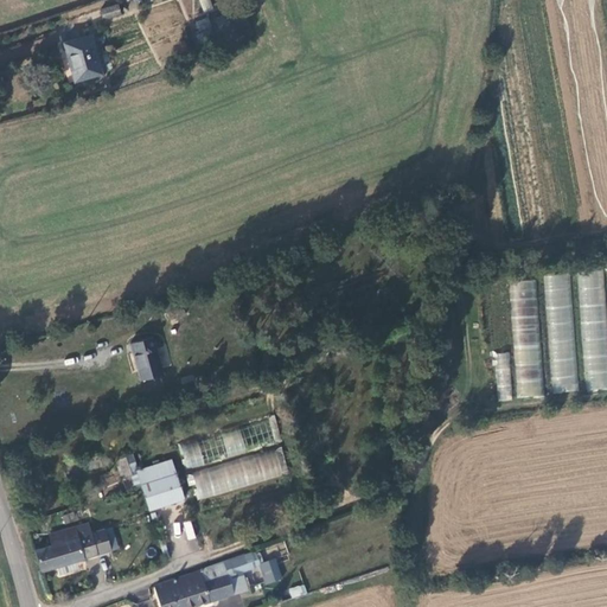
[(210,0),(199,0),(203,12),(213,8),(210,0)]
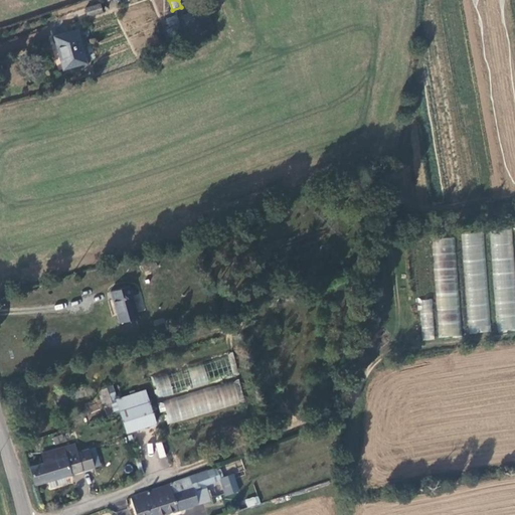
[(87,15),(103,10),(101,3),(84,7),(87,15)]
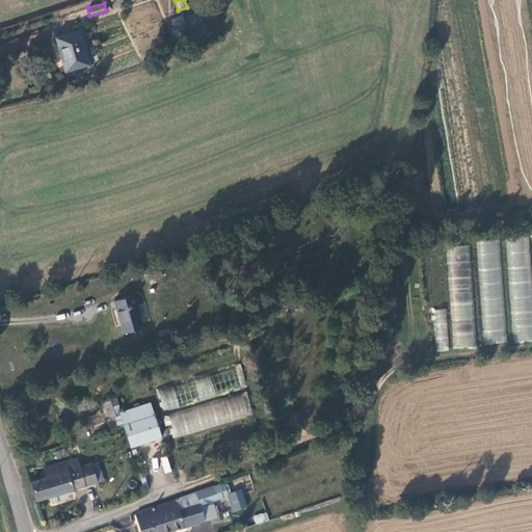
[(183,14),(170,19),(175,29),(202,19),(198,11),(184,18),(183,14)]
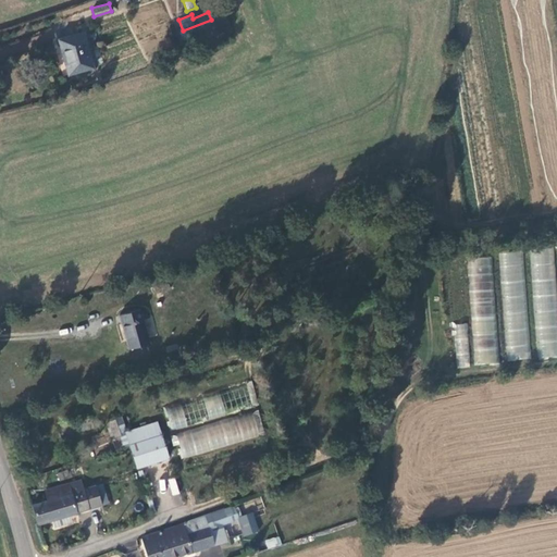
[(58,38),(69,74),(96,65),(85,29),(58,38)]
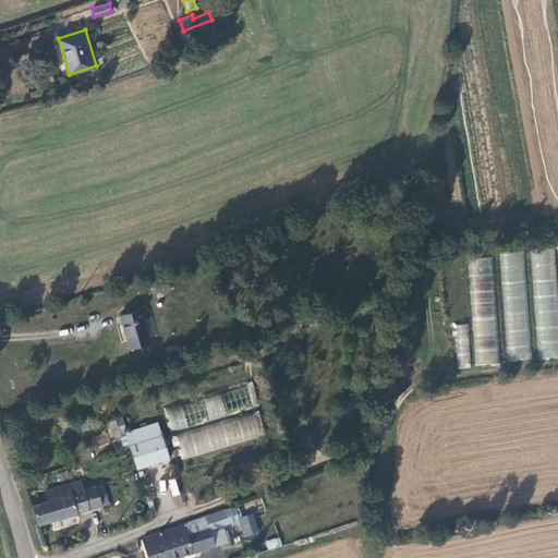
[(557,290),(554,249),(531,251),(542,361),(557,359),(557,290)]
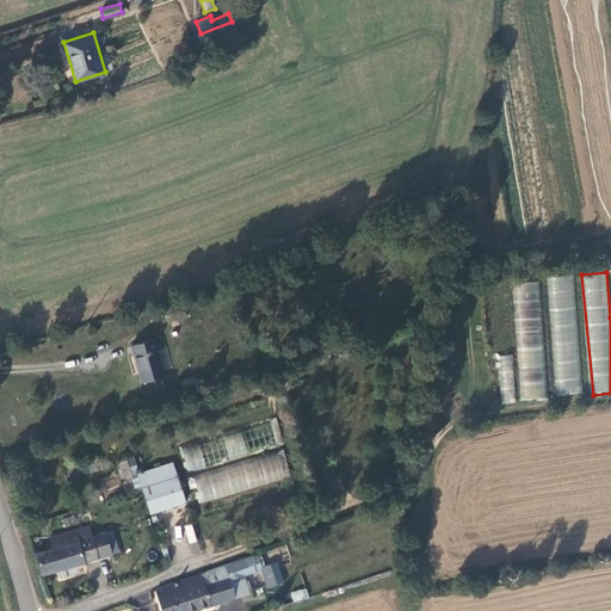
[(573,277),(549,279),(560,399),(585,396),(573,277)]
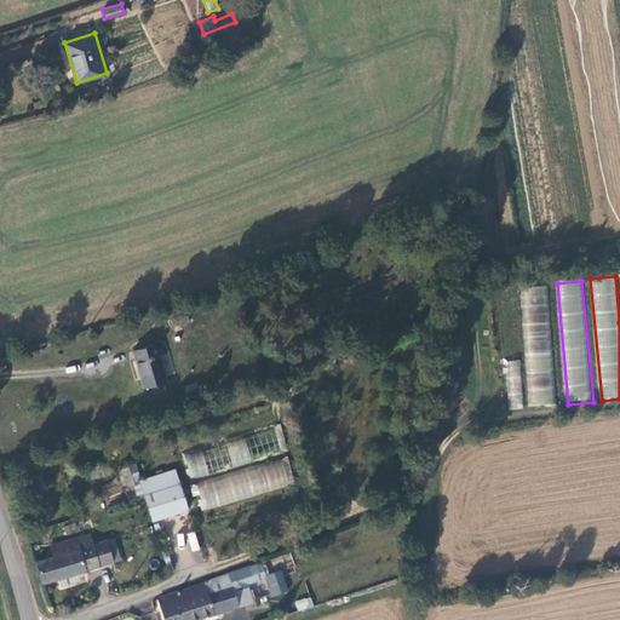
[(549,286),(522,288),(529,408),(557,406),(549,286)]
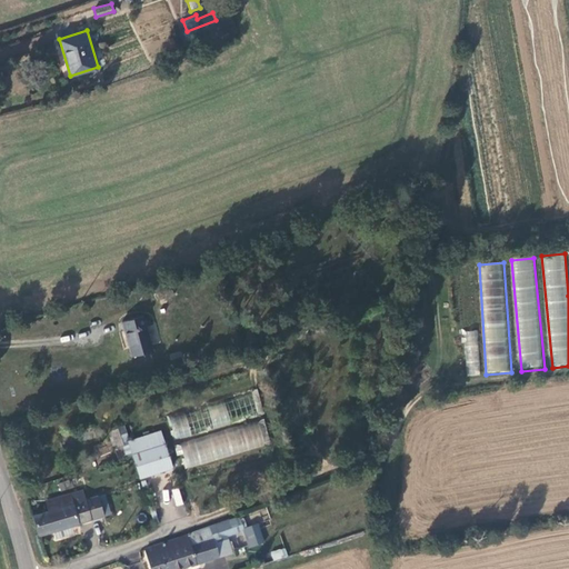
[(169,280),(153,285),(158,300),(173,296),(169,280)]
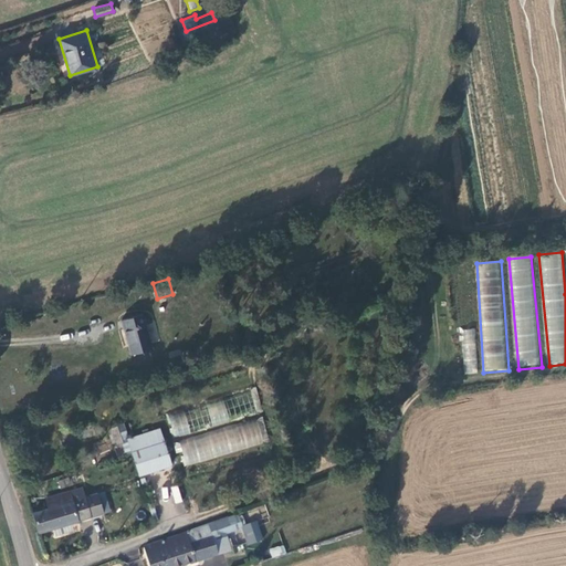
[(121,321),(130,355),(153,348),(143,314),(121,321)]
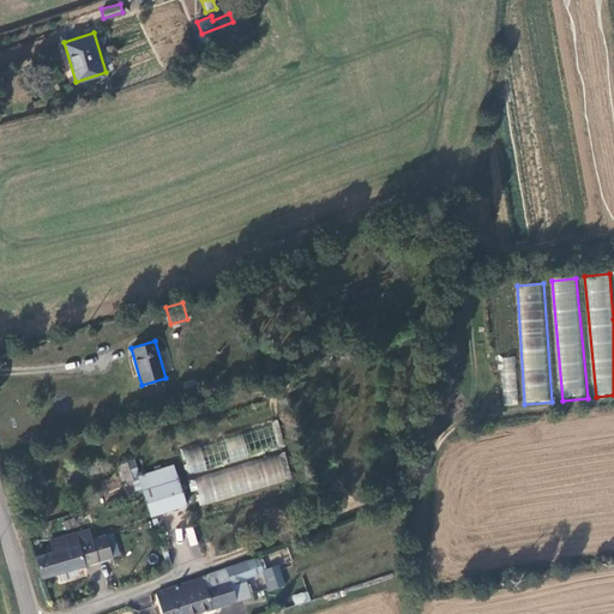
[(513,357),(501,359),(505,408),(517,407),(513,357)]
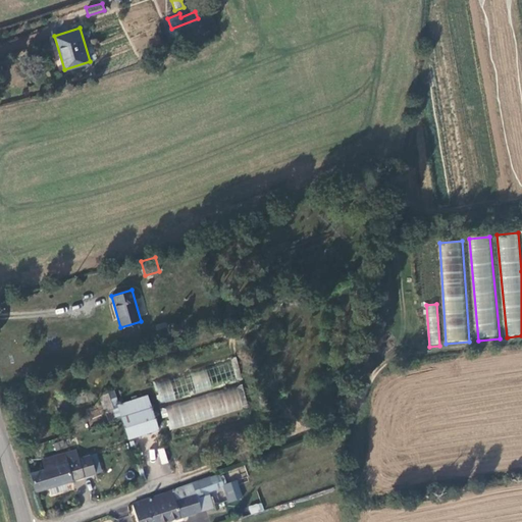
[(229,359),(153,381),(160,404),(236,381),(229,359)]
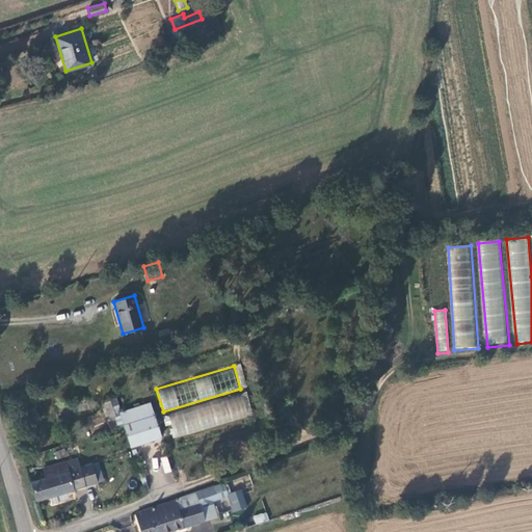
[(238,394),(167,416),(174,437),(245,416),(238,394)]
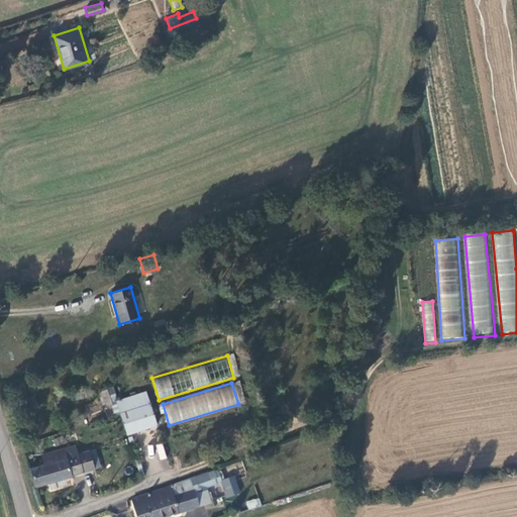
[(115,401),(110,388),(96,393),(101,407),(109,405),(115,403),(115,401)]
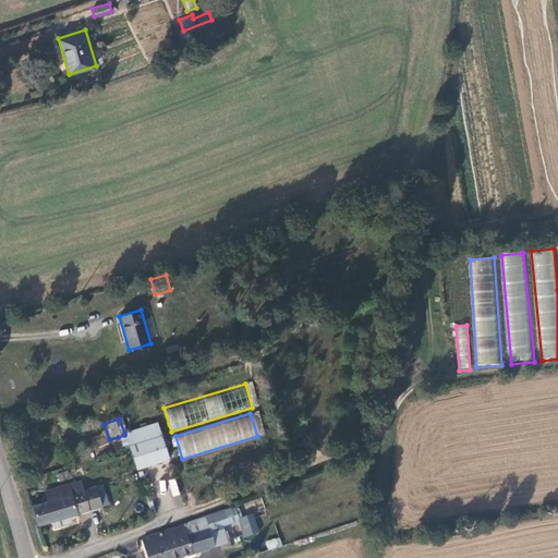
[(159,435),(156,423),(124,433),(124,435),(129,446),(159,435)]
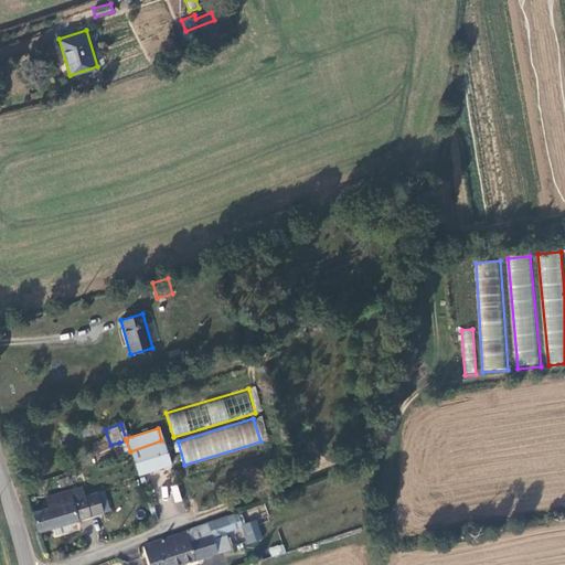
[(126,440),(119,443),(124,454),(130,451),(126,440)]
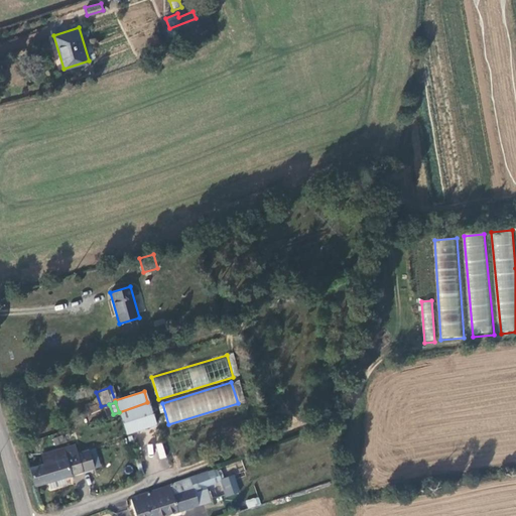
[(119,412),(125,432),(154,423),(147,402),(119,412)]
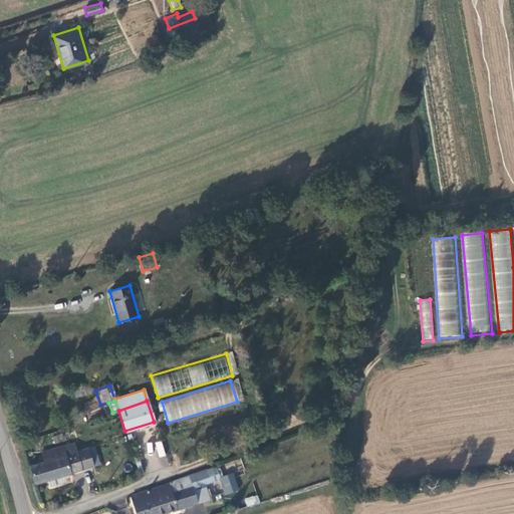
[(85,407),(88,420),(102,416),(99,403),(85,407)]
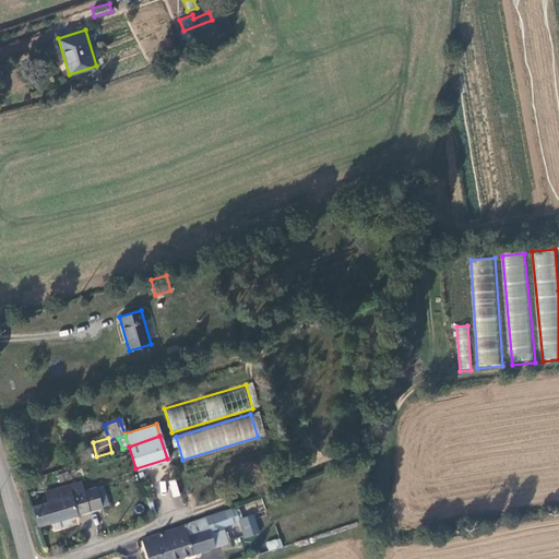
[(177,478),(169,480),(175,508),(183,506),(177,478)]
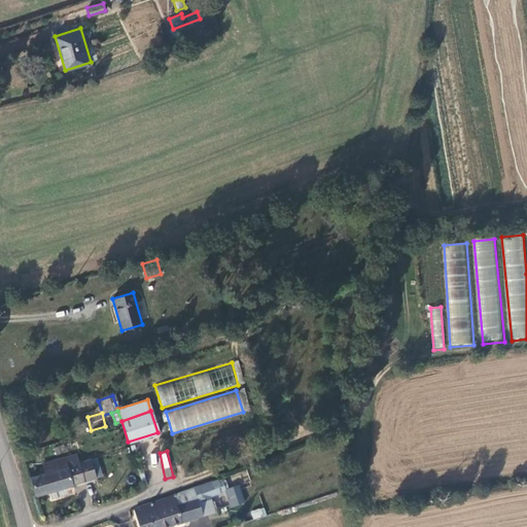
[(65,487),(83,482),(78,462),(76,454),(40,463),(42,473),(27,478),(32,496),(47,492),(65,487)]
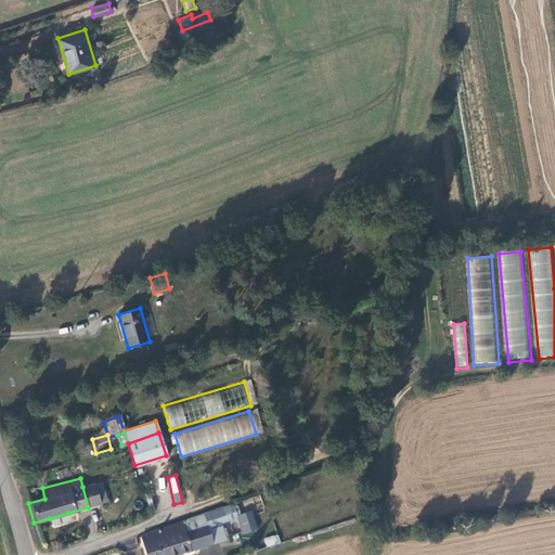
[(101,482),(94,483),(101,504),(107,502),(101,482)]
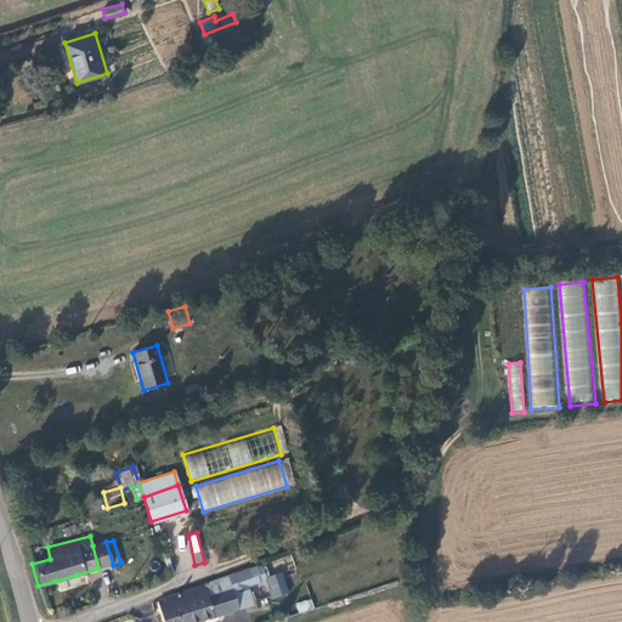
[(105,542),(92,546),(99,569),(113,565),(106,542),(105,542)]
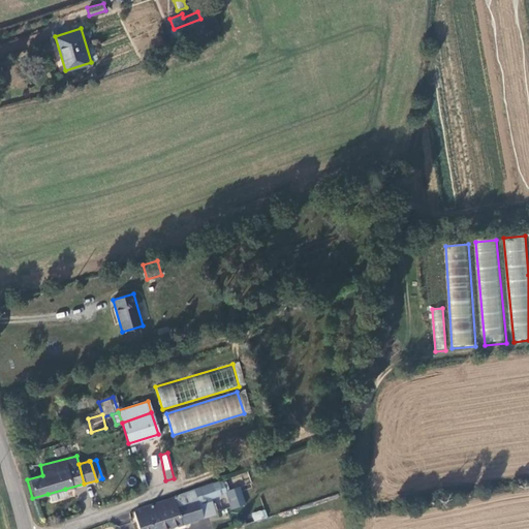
[(225,493),(226,493),(222,483),(221,479),(132,510),(138,528),(173,528),(216,515),(211,499),(225,493)]
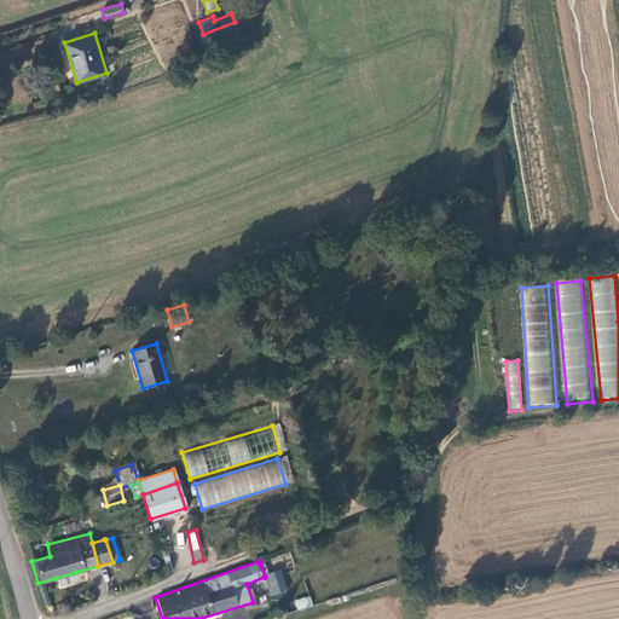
[(288,593),(279,571),(268,576),(265,577),(264,577),(271,599),(288,593)]
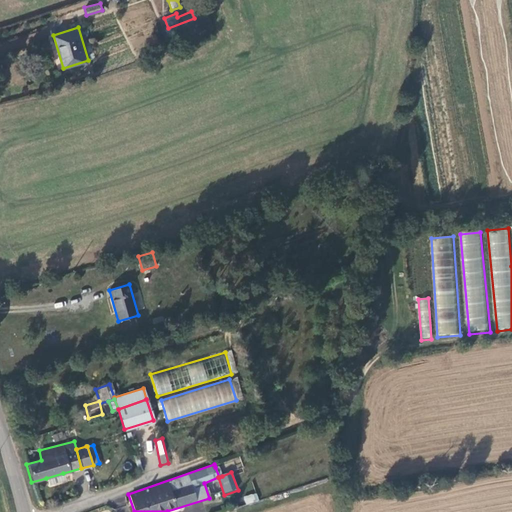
[(63,473),(46,478),(48,485),(65,480),(63,473)]
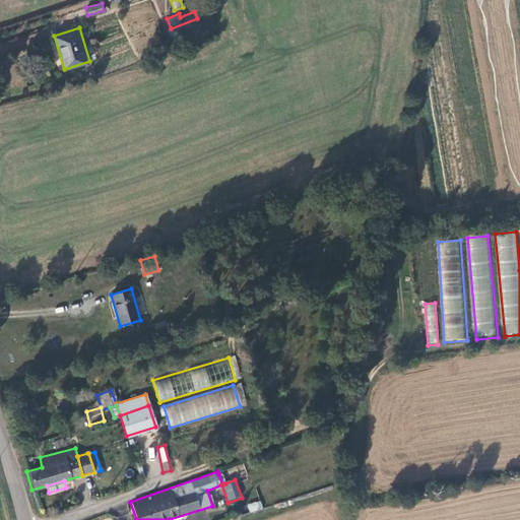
[(260,501),(247,505),(250,513),(263,509),(260,501)]
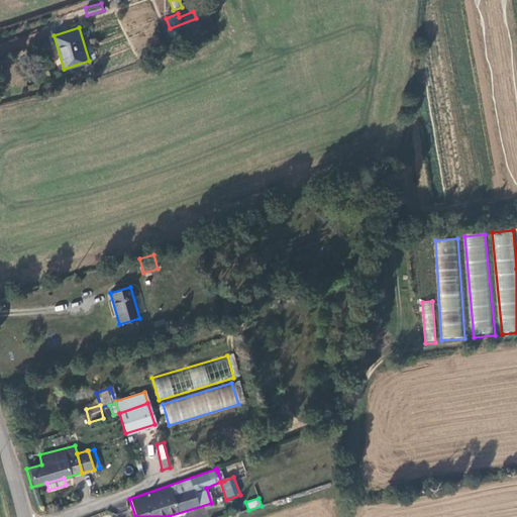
All buildings are outlined.
